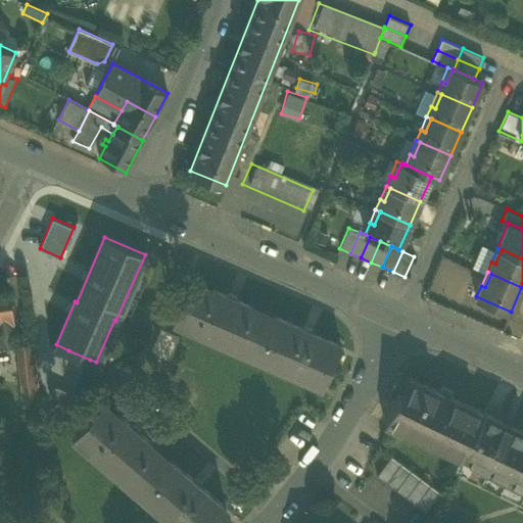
[(172,321),(322,386),(340,344),(189,279),(172,321)]
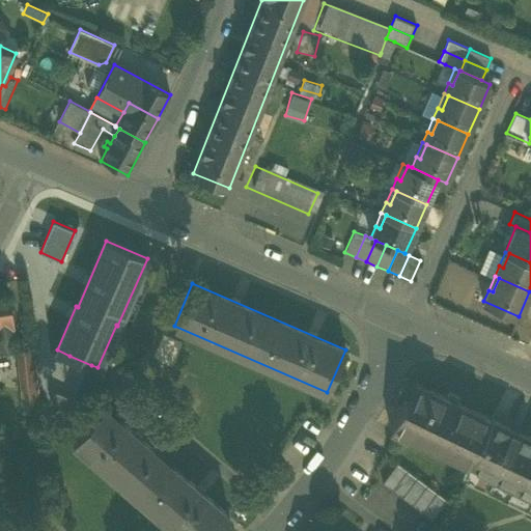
[(10,298),(0,299),(0,332),(16,331),(10,298)]
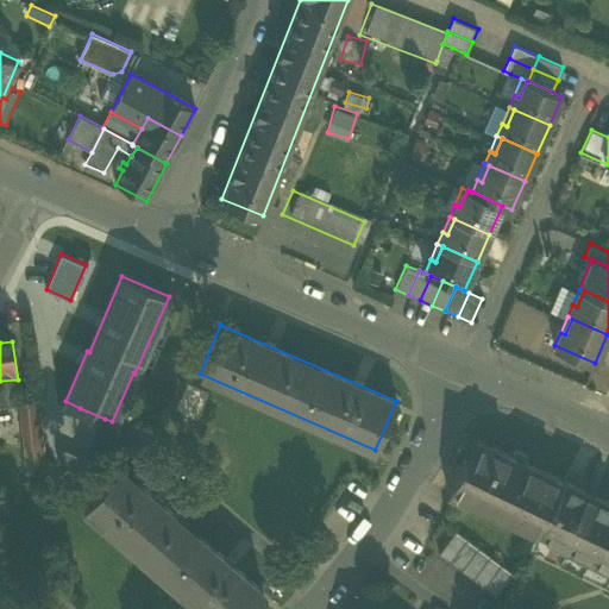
[(0,403),(20,401),(18,380),(0,381),(0,403)]
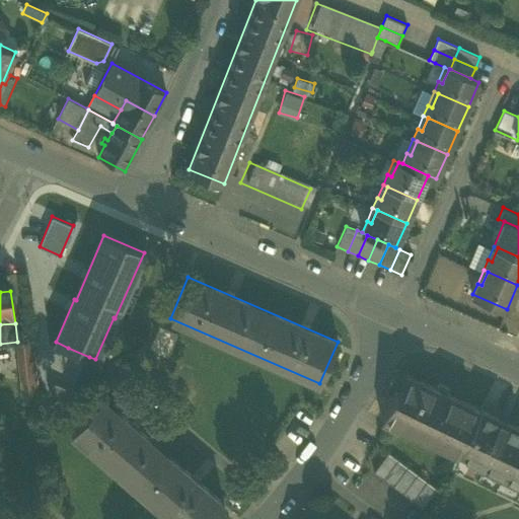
[(68,388),(74,391),(89,357),(68,348),(53,382),(68,388)]
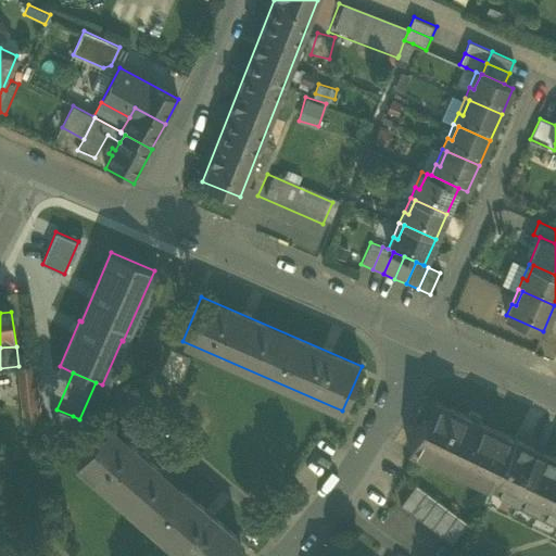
[(411,445),(492,484),(515,438),(433,399),(411,445)]
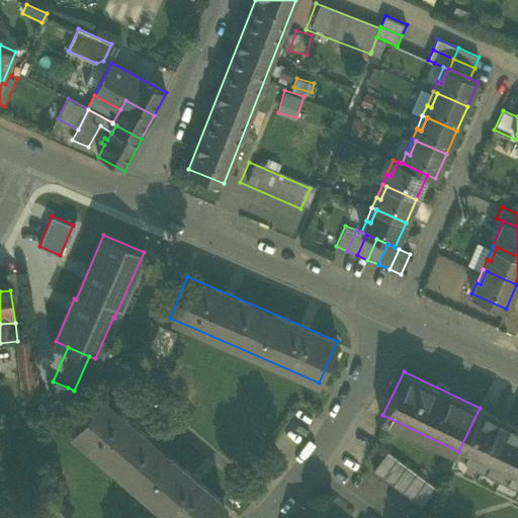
[(49,392),(64,398),(68,387),(53,381),(49,392)]
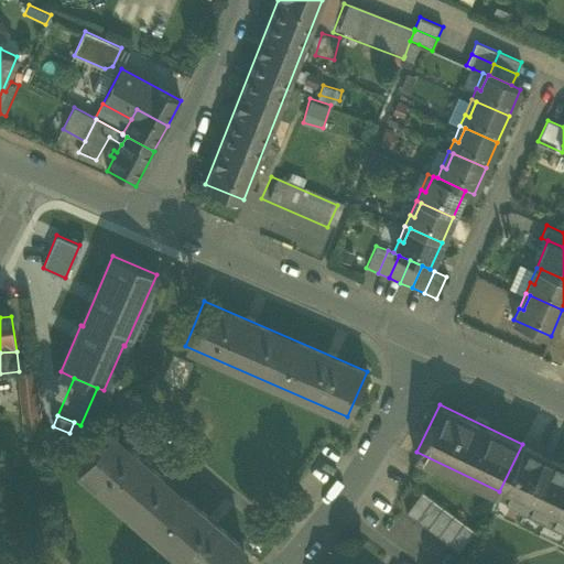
[(77,467),(190,563),(226,563),(242,545),(109,430),(77,467)]
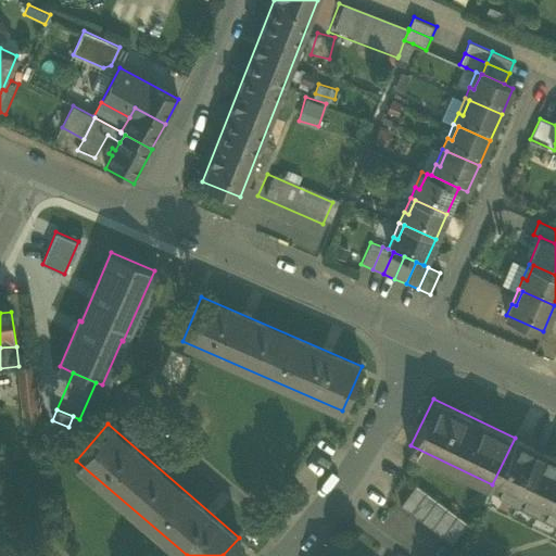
[(555,456),(515,437),(515,438),(492,484),(504,491),(517,496),(515,502),(519,504),(521,498),(536,506),(534,510),(543,515),(545,510),(555,515),(555,456)]
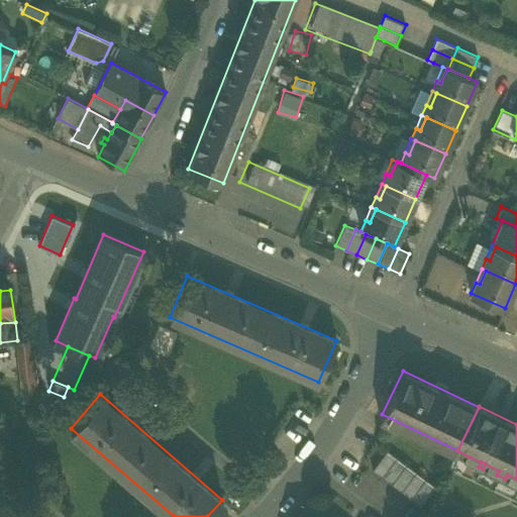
[(457,450),(382,414),(380,417),(455,454),(457,450)]
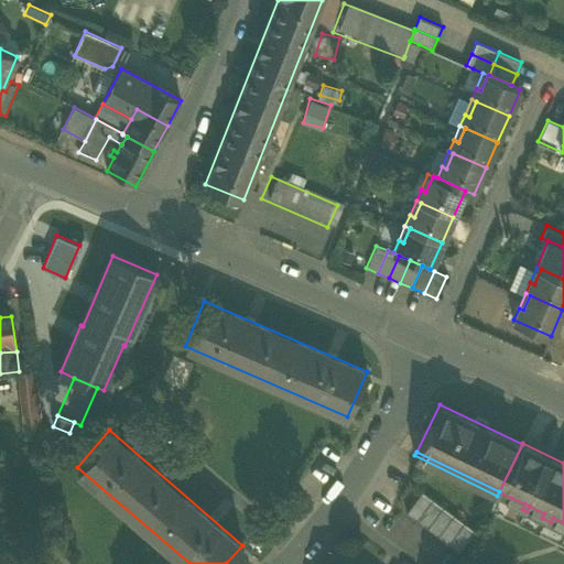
[(407,512),(418,520),(433,498),(423,490),(407,512)]
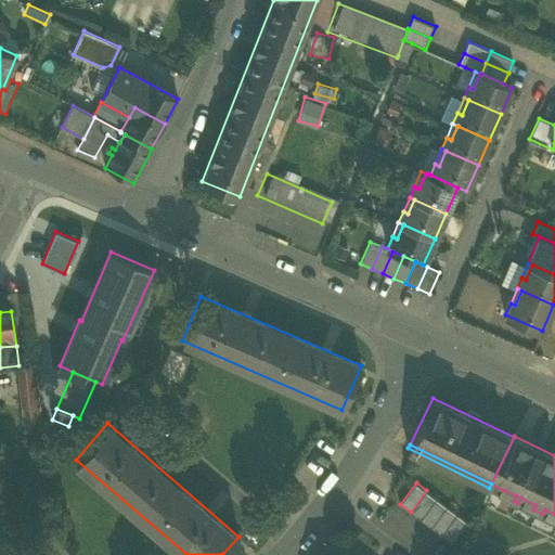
[(411,512),(421,519),(437,499),(426,490),(411,512)]
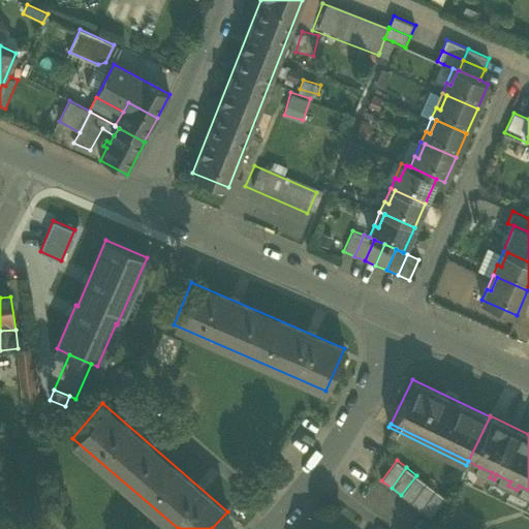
[(492,472),(479,467),(477,472),(490,477),(492,472)]
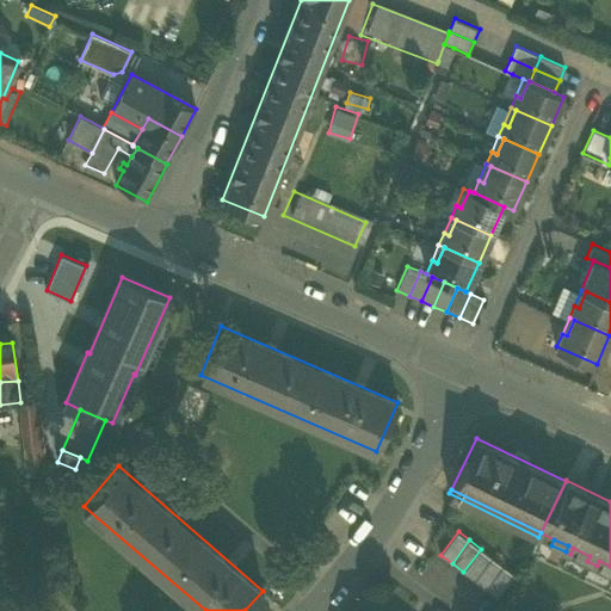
[(573,548),(571,554),(587,561),(590,556),(573,548)]
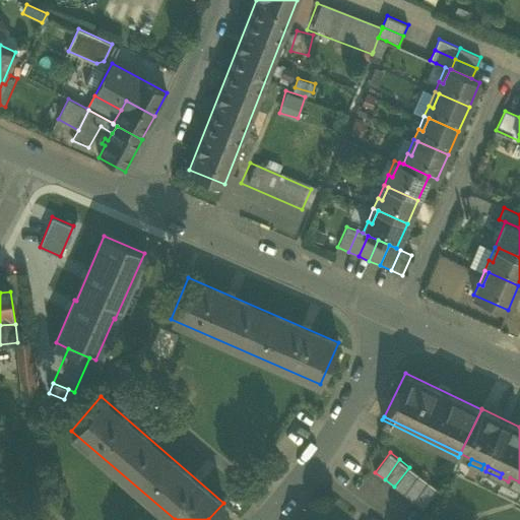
[(394,486),(404,494),(418,474),(409,467),(394,486)]
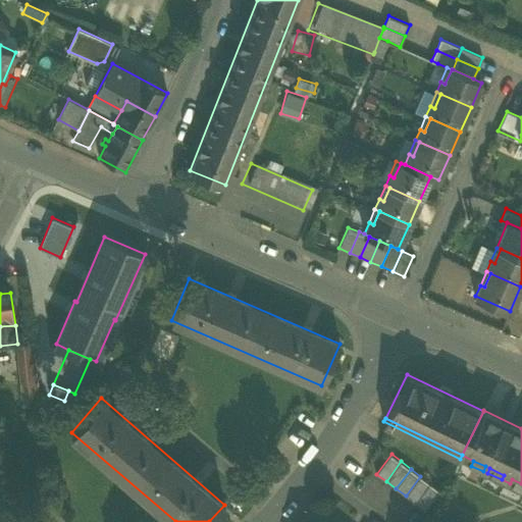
[(406,496),(415,503),(430,483),(420,476),(406,496)]
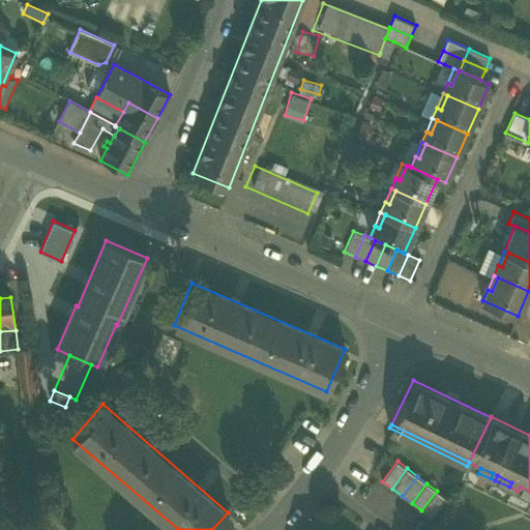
[(529,491),(520,487),(518,491),(529,495),(529,491)]
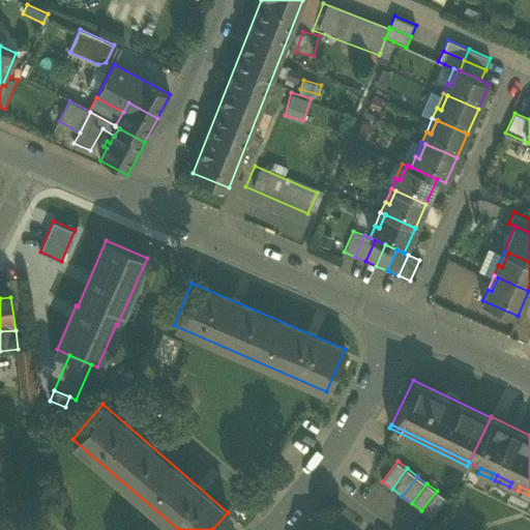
[(421,510),(432,518),(446,498),(437,491),(421,510)]
